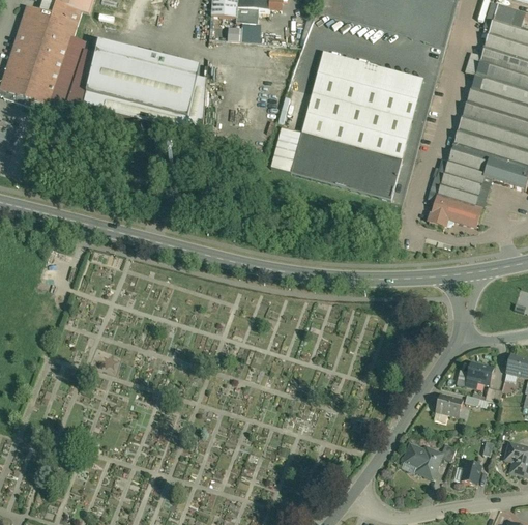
[(52,0),(56,1),(82,9),(90,12),(94,0),(52,0)]
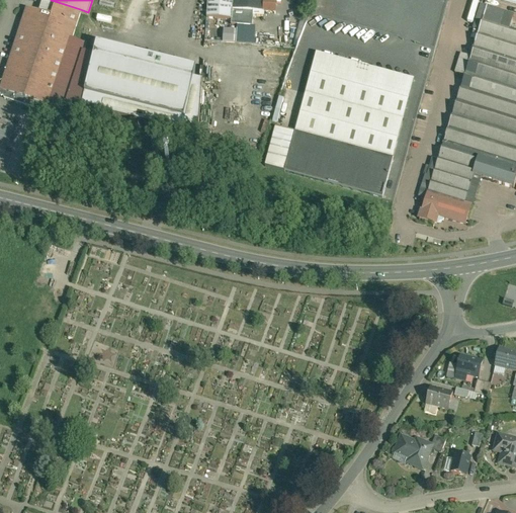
[(206,0),(205,14),(230,15),(231,0),(206,0)]
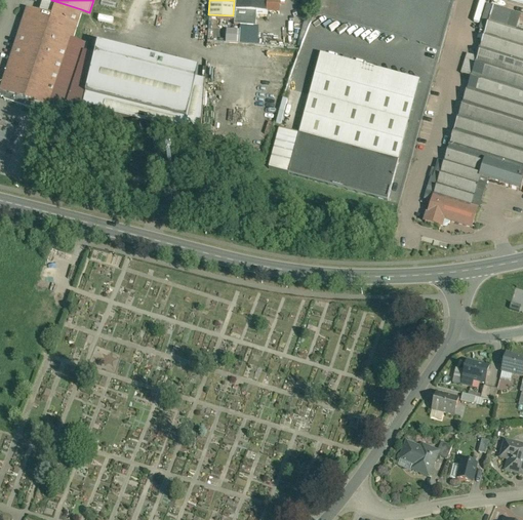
[(234,0),(233,15),(233,21),(240,21),(249,21),(255,22),(256,7),(280,8),(280,0),(234,0)]
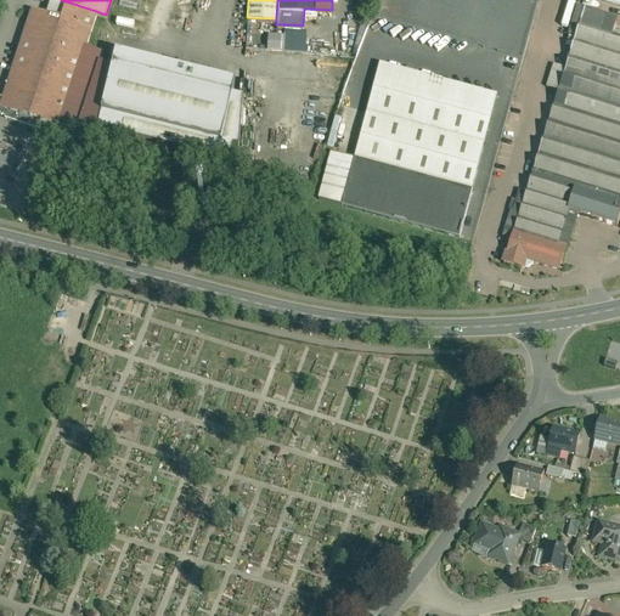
[(96,11),(66,1),(61,17),(29,6),(1,92),(0,94),(0,108),(1,109),(10,105),(75,125),(79,116),(102,46),(86,41),(96,11)]
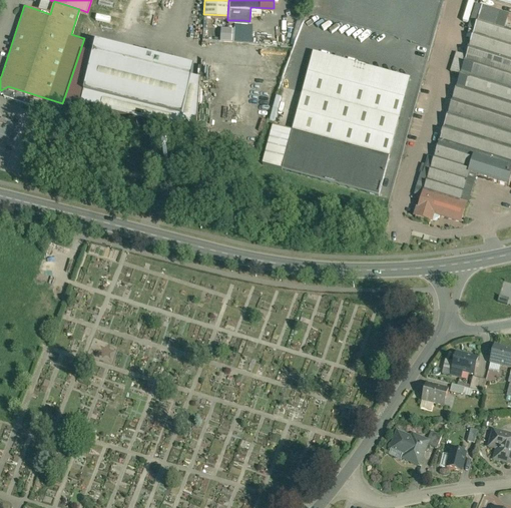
[(509,12),(474,1),(467,25),(473,27),(466,52),(455,49),(449,68),(460,71),(433,154),(428,152),(425,160),(423,160),(413,190),(421,192),(423,185),(460,197),(468,170),(474,151),(510,162),(510,28),(504,26),(509,12)]
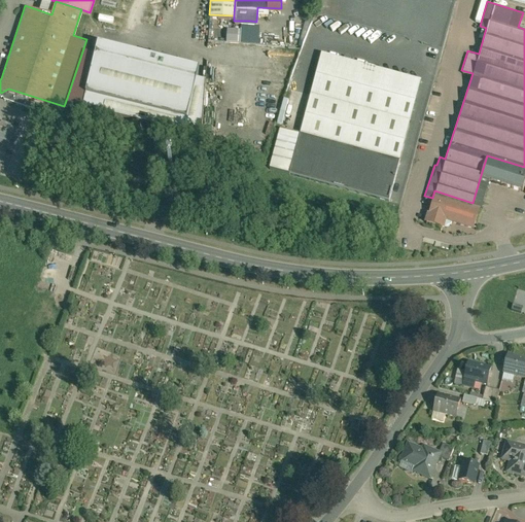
[(250,21),(241,21),(240,26),(240,29),(250,30),(250,21)]
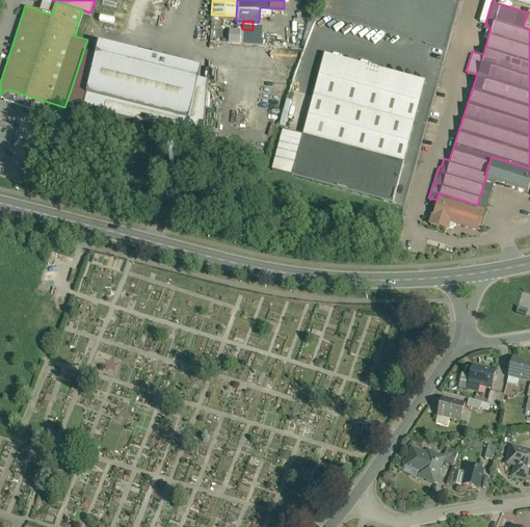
[(242,30),(242,29),(242,26),(228,25),(227,38),(242,40),(242,30)]
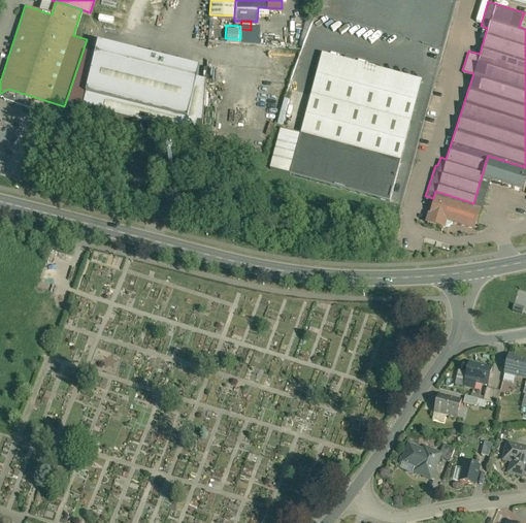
[(251,31),(240,30),(240,39),(250,39),(251,31)]
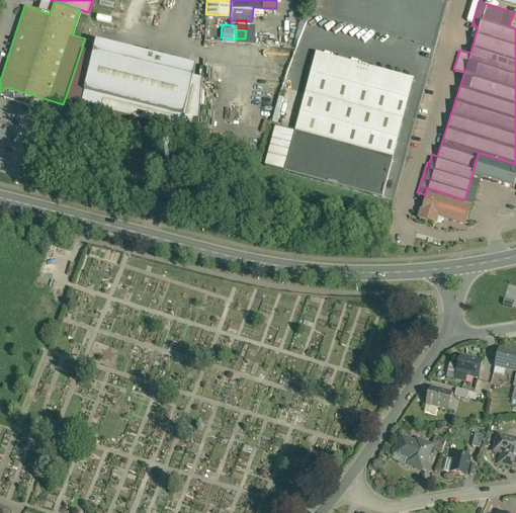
[(194,63),(99,39),(84,102),(192,130),(205,77),(196,75),(198,64),(194,63)]
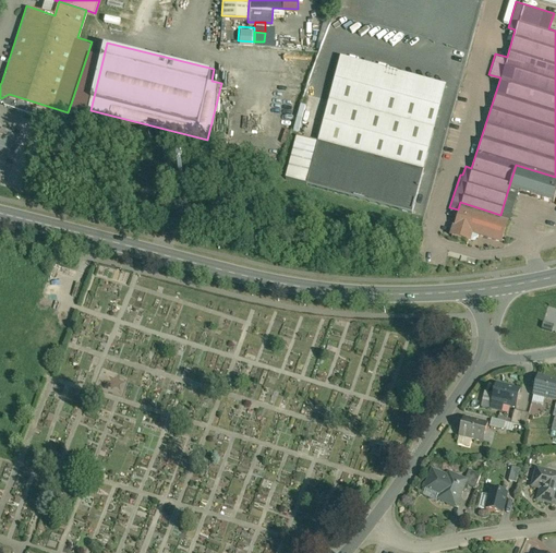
[(220,63),(209,49),(201,57),(209,68),(214,69),(220,63)]
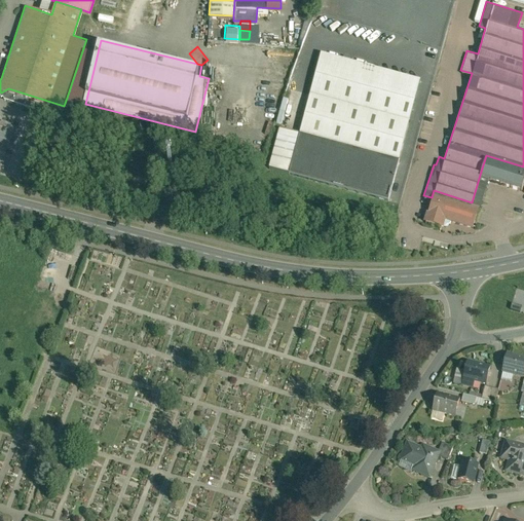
[(420,76),(320,50),(298,131),(288,171),(388,197),(420,76)]
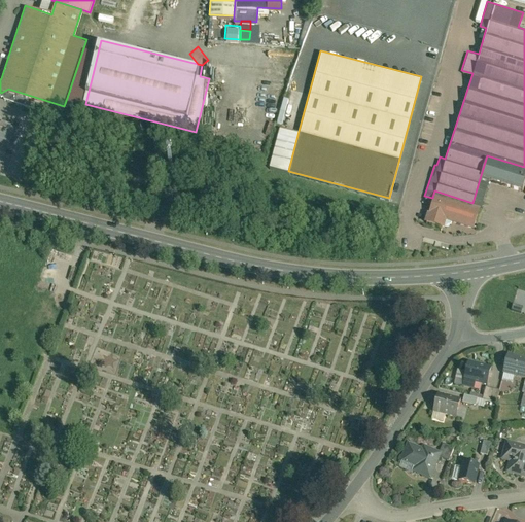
[(266,165),(288,171),(299,131),(276,126),(266,165)]
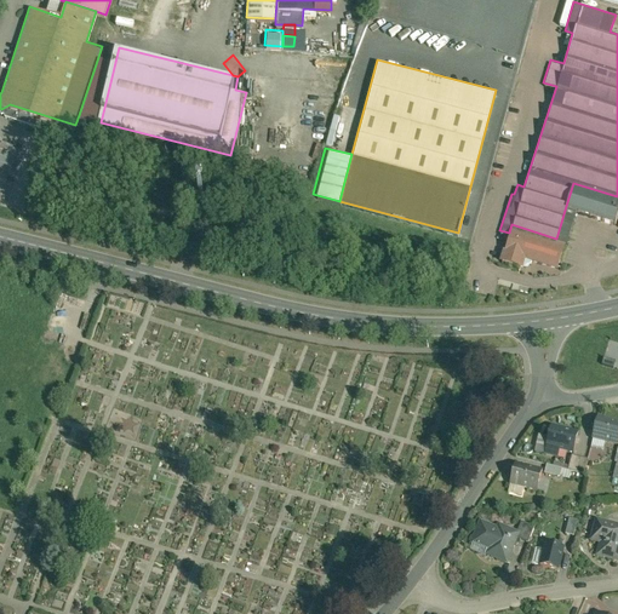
[(617,196),(573,183),(566,206),(617,222),(617,196)]
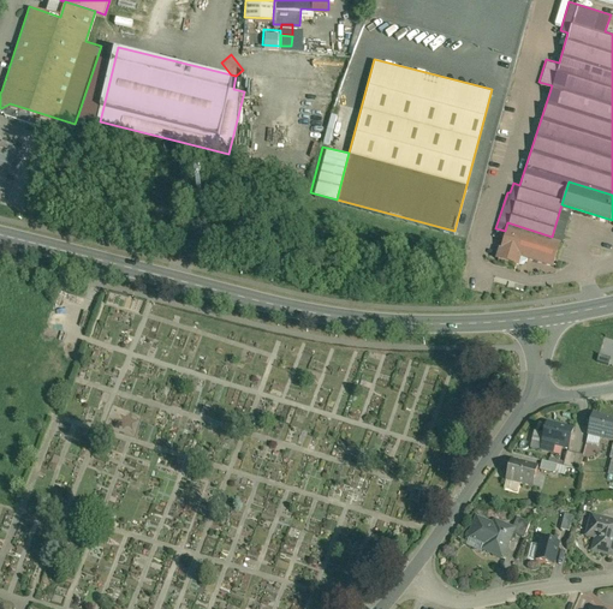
[(552,237),(507,222),(505,231),(498,255),(519,261),(522,252),(554,263),(561,239),(552,237)]
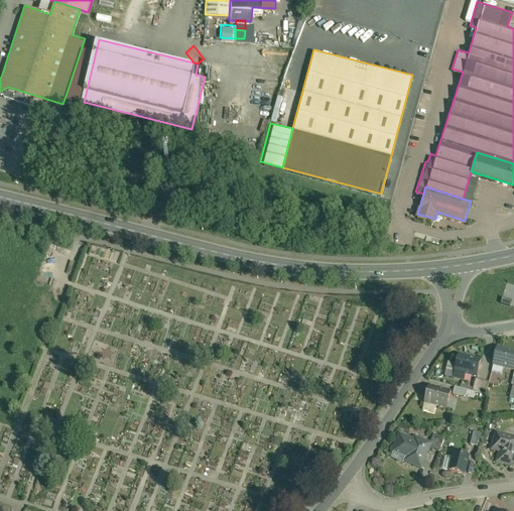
[(513,366),(513,345),(497,341),(493,361),(513,367),(513,366)]
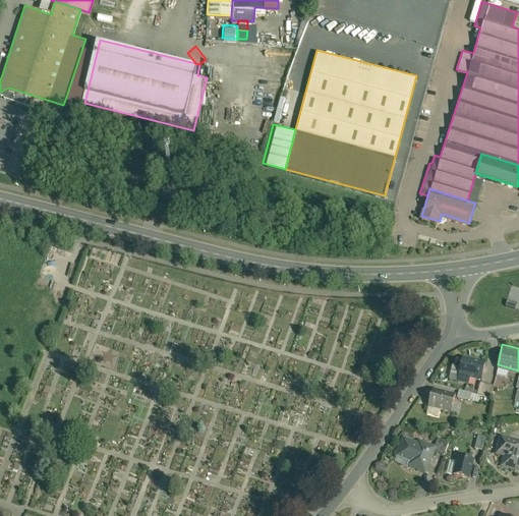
[(484,358),(463,352),(456,379),(477,384),(479,378),(484,358)]
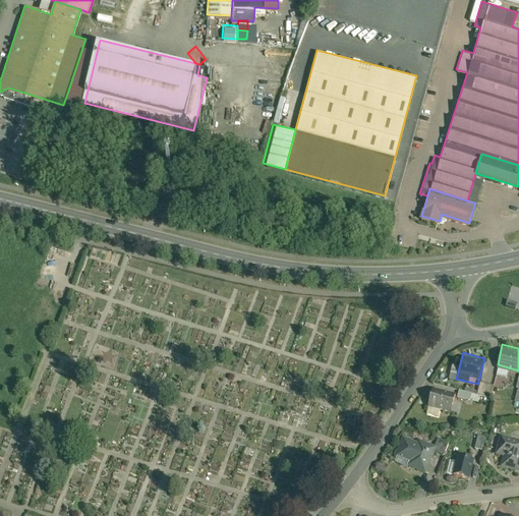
[(493,381),(479,378),(477,384),(476,391),(479,392),(489,394),(493,381)]
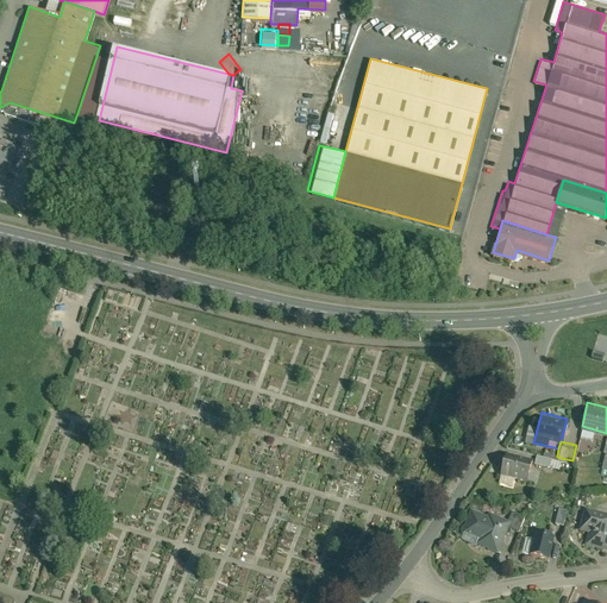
[(532,456),(505,448),(499,471),(526,477),(532,456)]
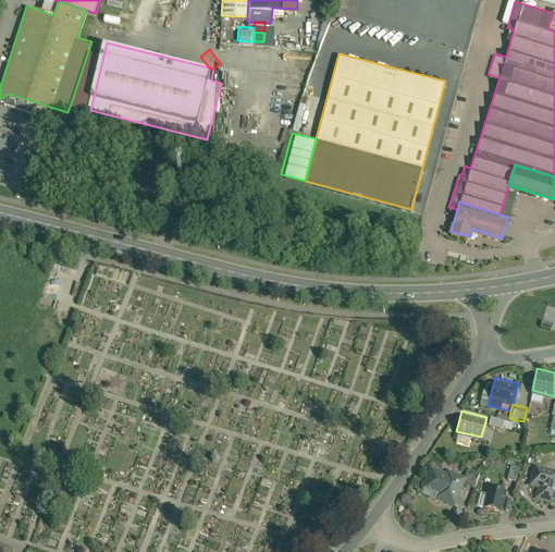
[(513,419),(509,418),(490,414),(489,420),(510,426),(513,419)]
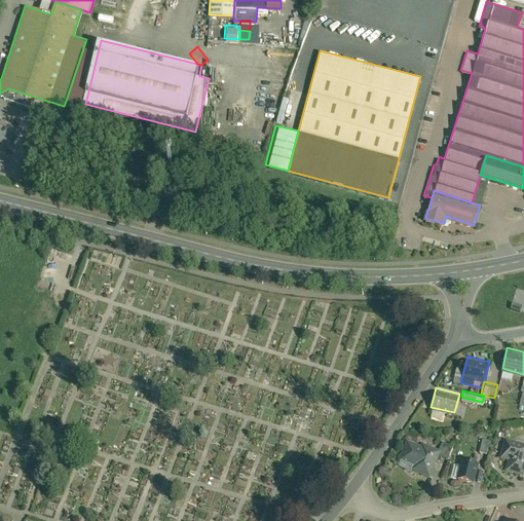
[(438,451),(440,446),(438,445),(421,439),(420,442),(406,436),(398,457),(412,462),(411,467),(429,474),(438,451)]
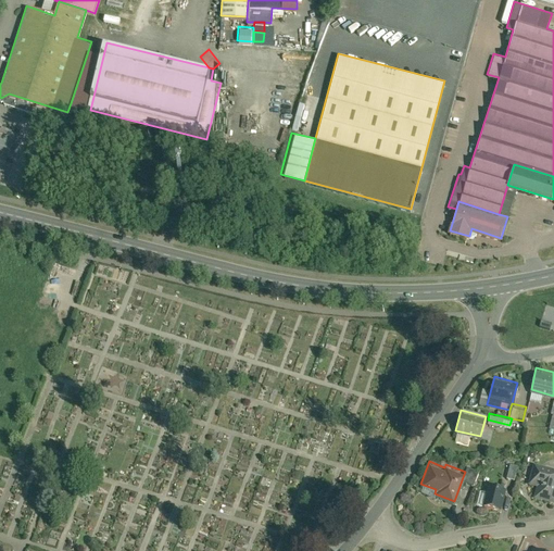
[(514,477),(517,463),(510,461),(506,475),(514,477)]
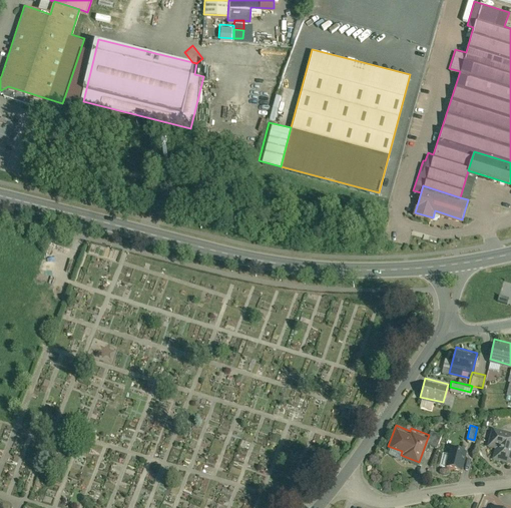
[(510,429),(492,425),(487,443),(495,445),(492,456),(510,461),(510,458),(510,429)]
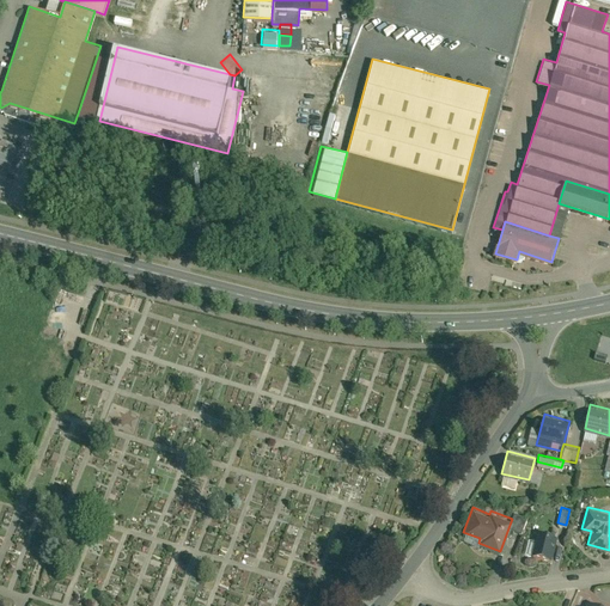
[(512,519),(510,525),(522,530),(528,514),(513,509),(510,518),(512,519)]
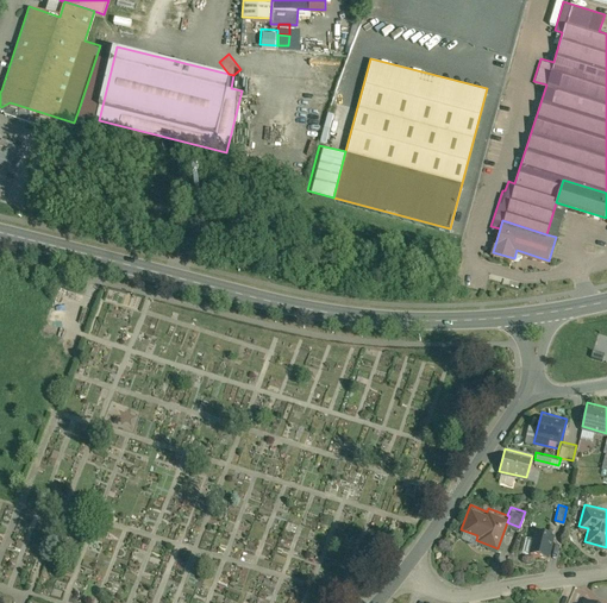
[(546,554),(552,533),(534,528),(529,550),(546,554)]
